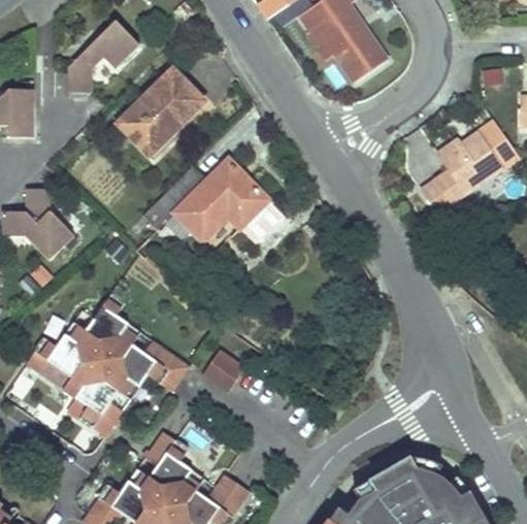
[(290,0),(260,0),(257,2),(258,4),(266,17),(290,1),(290,0)]
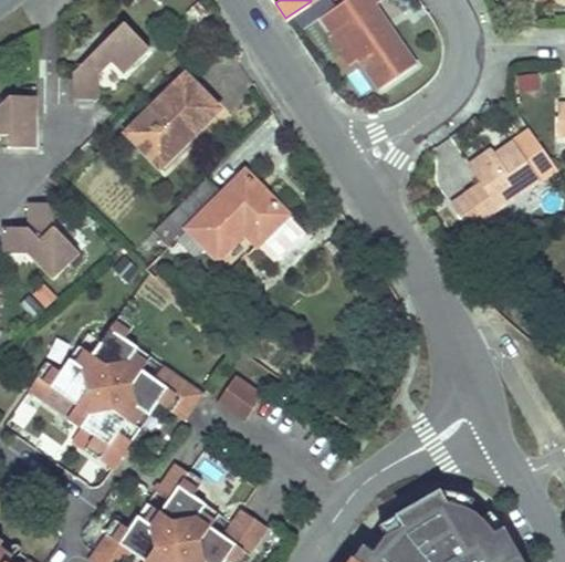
[(341,0),(320,14),(325,23),(332,31),(339,27),(358,55),(378,86),(415,63),(374,3),(378,0),(341,0)]
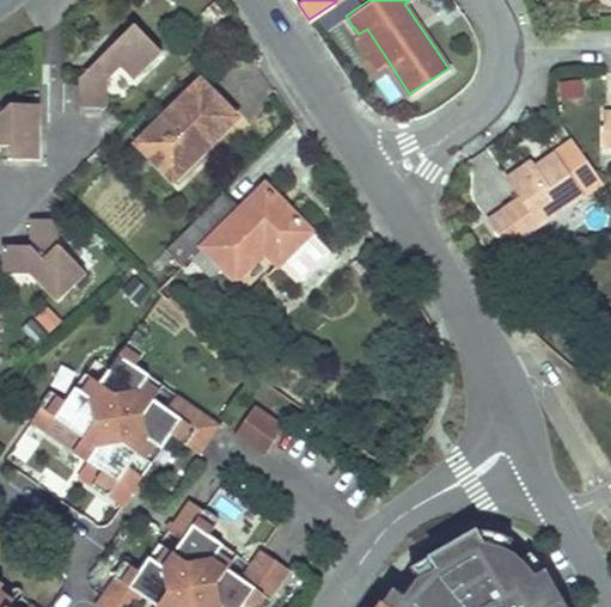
[(121,65),(134,78),(162,50),(134,23),(78,78),(78,104),(107,104),(107,78),(121,65)]
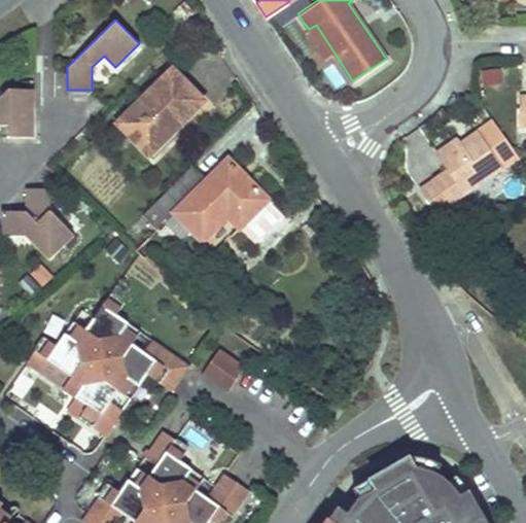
[(316,25),(309,29),(308,30),(325,58),(334,51),(316,25)]
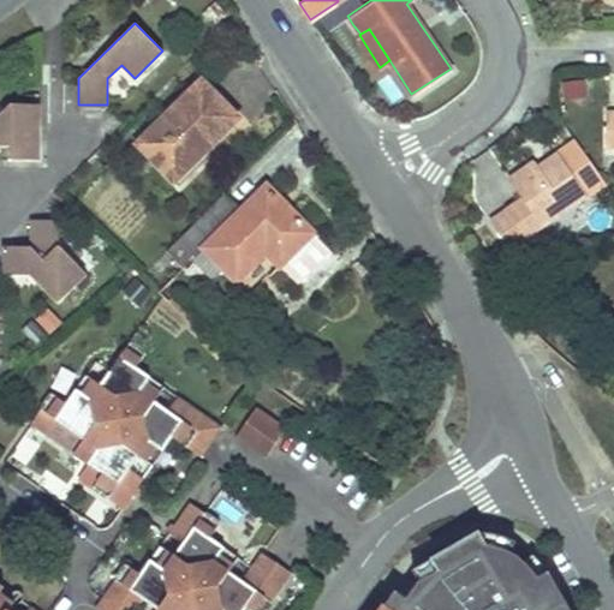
[(564,96),(589,91),(585,72),(559,77),(564,96)]
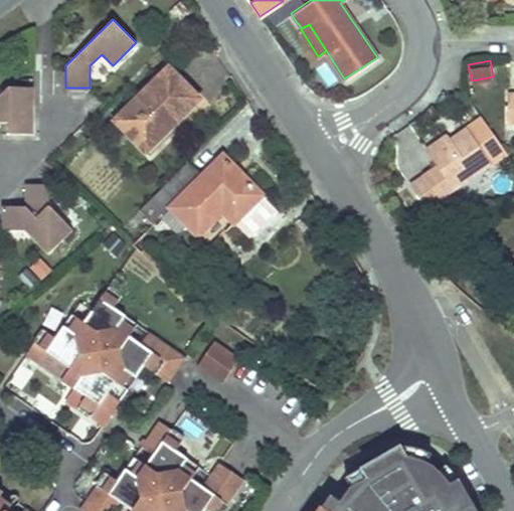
[(150,154),(176,128),(172,124),(198,98),(168,66),(115,119),(129,133),(150,154)]
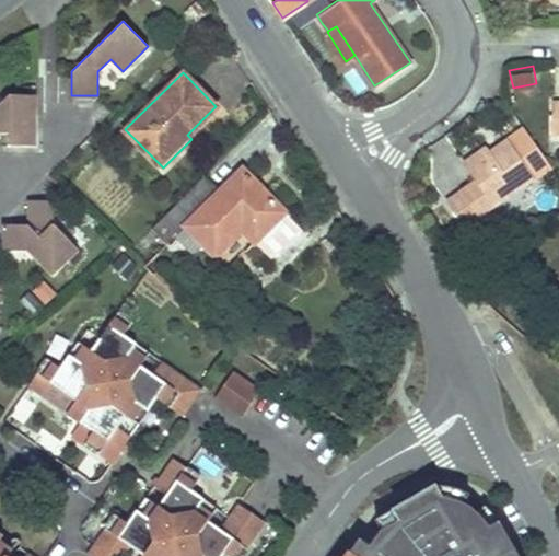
[(0,130),(10,131),(10,143),(35,143),(35,94),(10,94),(0,103),(0,130)]
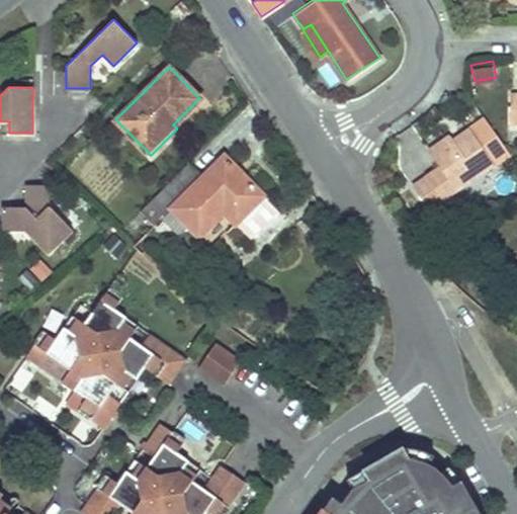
[(428,149),(440,165),(413,184),(429,208),(509,153),(484,116),(450,139),(448,135),(428,149)]
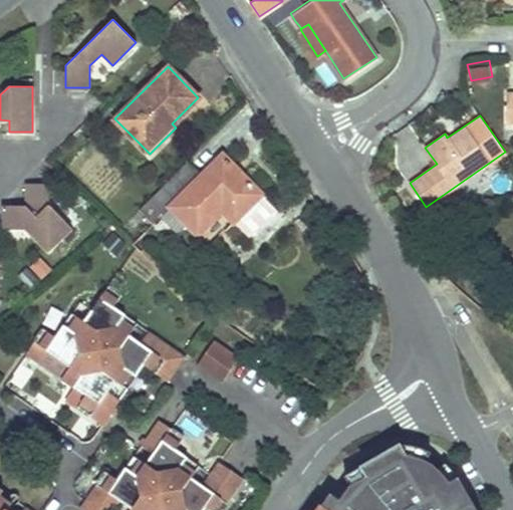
[(103,129),(117,144),(129,133),(114,118),(103,129)]
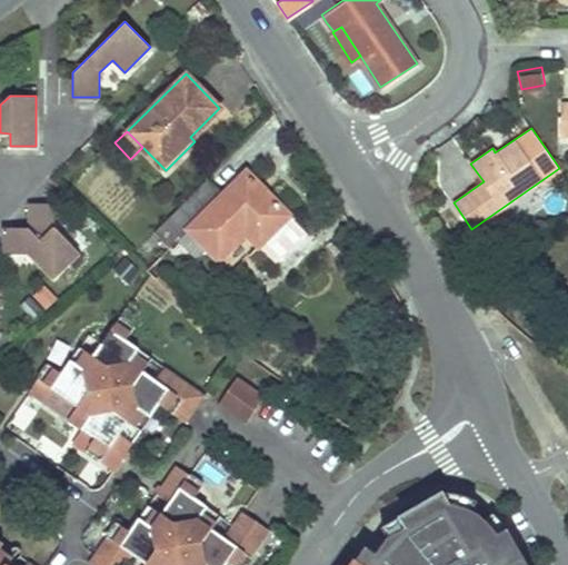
[(207,246),(212,253),(219,258),(246,231),(276,260),(306,230),(247,171),(223,194),(208,177),(153,230),(170,246),(179,238),(189,228),(207,246)]
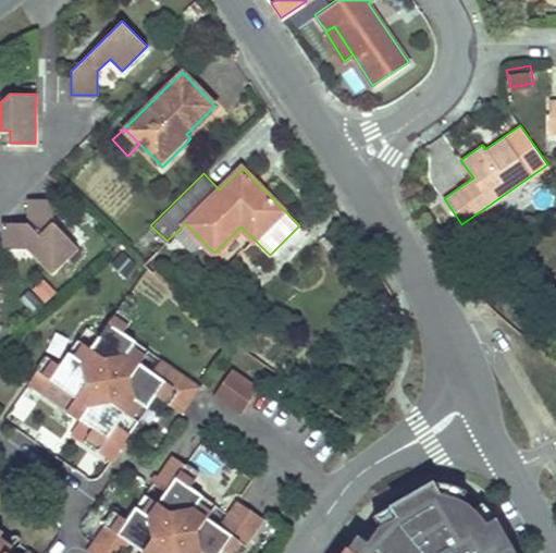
[(2,246),(26,246),(51,271),(77,246),(52,221),(53,197),(27,197),(26,221),(16,221),(3,221),(2,246)]
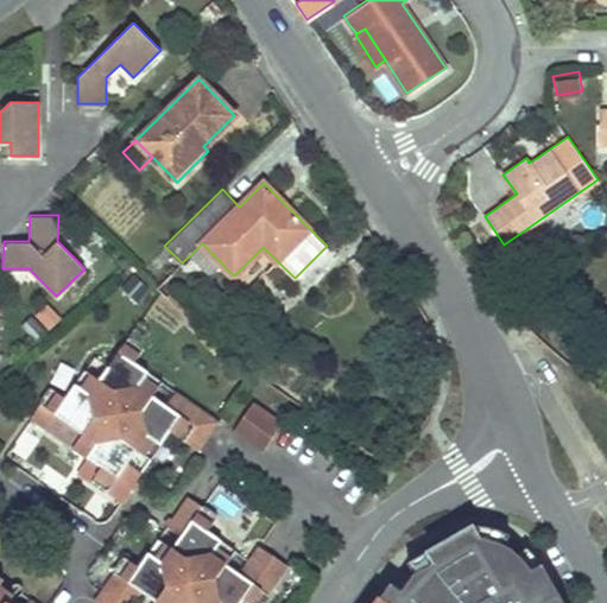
[(191,254),(210,273),(221,262),(202,243),(191,254)]
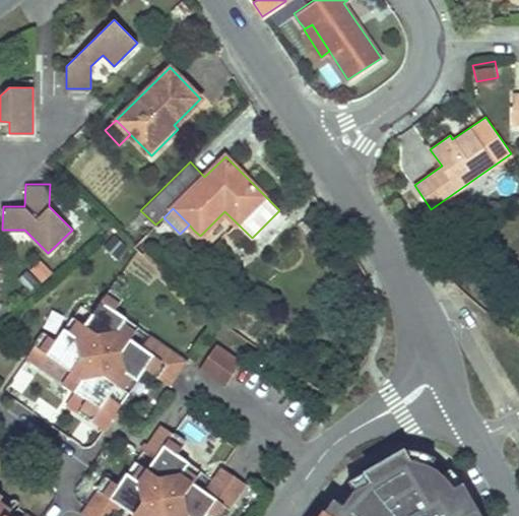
[(110,287),(84,324),(76,335),(64,327),(56,338),(44,330),(25,356),(39,366),(48,353),(71,370),(83,378),(74,390),(86,398),(78,410),(91,418),(99,407),(111,415),(120,403),(109,394),(116,383),(124,372),(137,380),(145,368),(170,384),(187,360),(149,333),(141,345),(130,337),(118,329),(126,317),(114,309),(123,296),(110,287)]
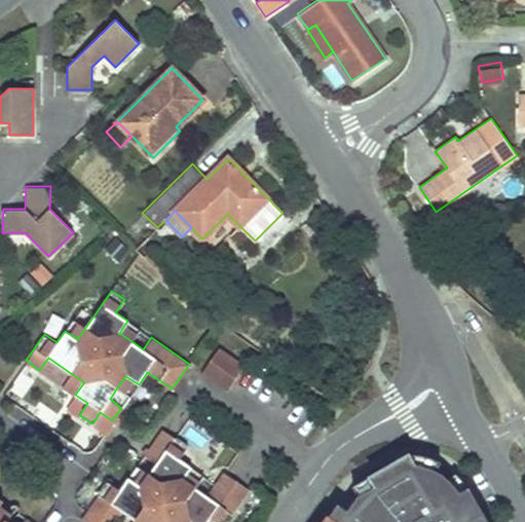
[(74,319),(65,331),(77,339),(85,328),(74,319)]
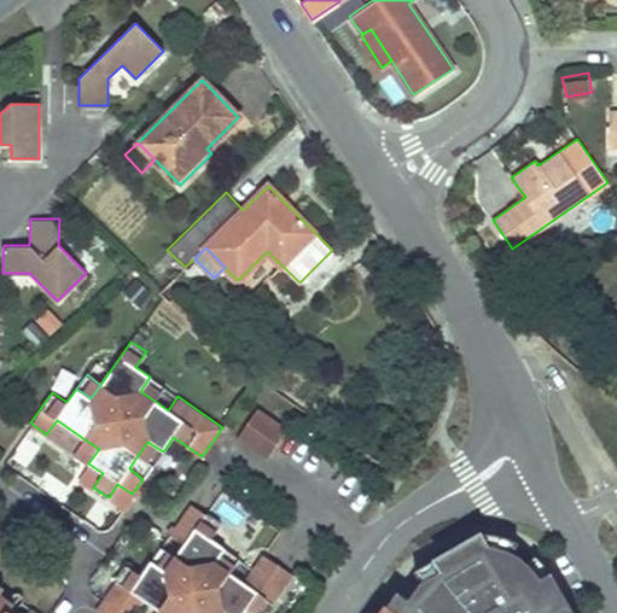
[(155,401),(164,386),(150,377),(140,391),(155,401)]
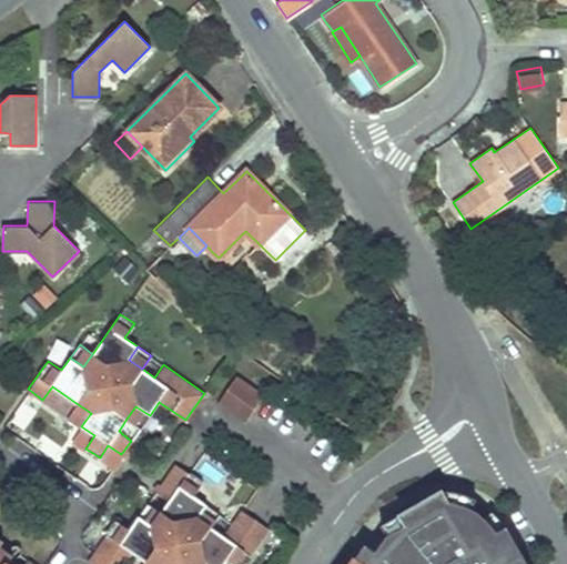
[(264,393),(251,383),(236,374),(218,401),(245,420),(264,393)]
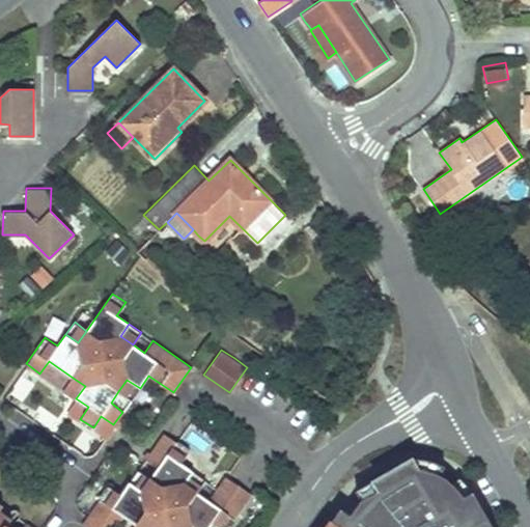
[(73,378),(49,361),(39,373),(63,390),(73,378)]
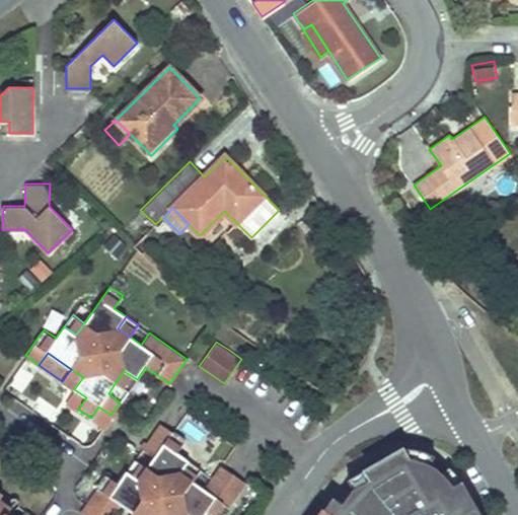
[(71,369),(62,381),(74,389),(83,377),(71,369)]
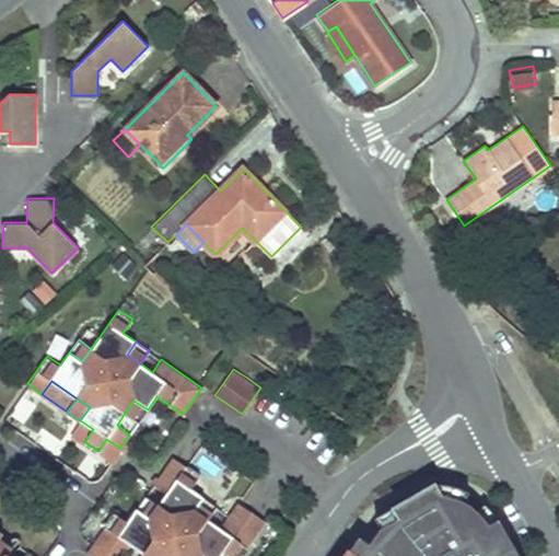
[(125,413),(138,421),(148,409),(134,401),(125,413)]
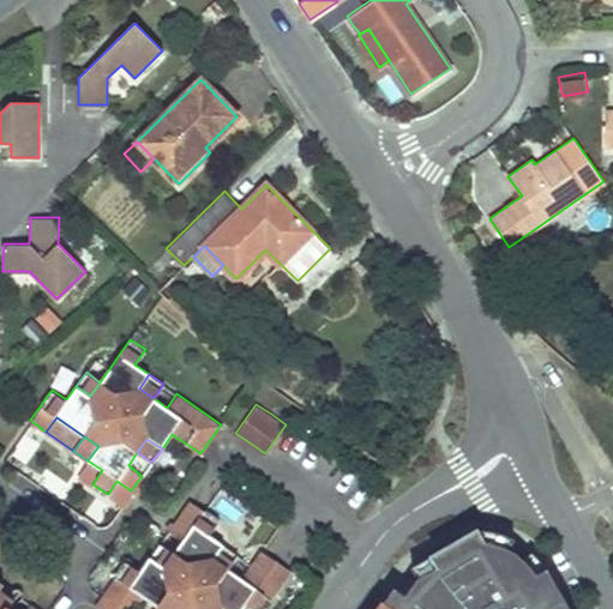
[(220,608),(241,608),(245,604),(252,608),(262,608),(289,570),(262,549),(241,578),(227,568),(214,559),(223,544),(209,535),(218,520),(188,499),(168,530),(182,540),(173,552),(163,567),(149,558),(139,571),(124,561),(94,604),(100,608),(134,608),(143,597),(158,608),(160,608),(220,608)]
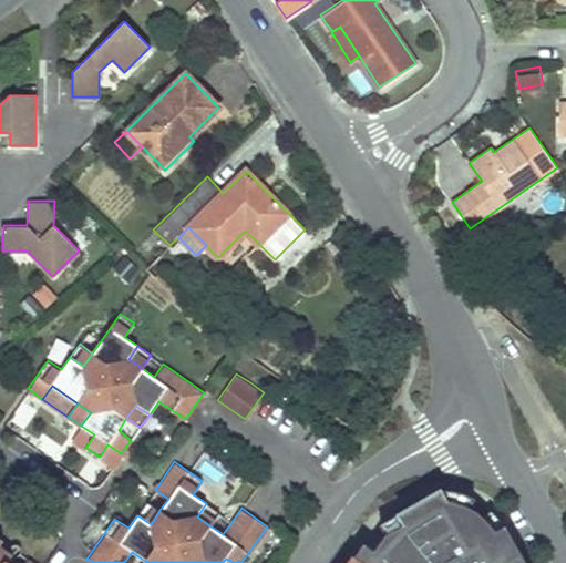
[(525,562),(504,525),(493,532),(489,526),(485,522),(481,519),(476,514),(471,510),(465,507),(461,505),(455,503),(450,502),(444,502),(438,490),(394,515),(401,525),(382,538),(371,553),(361,546),(349,562),(525,562)]
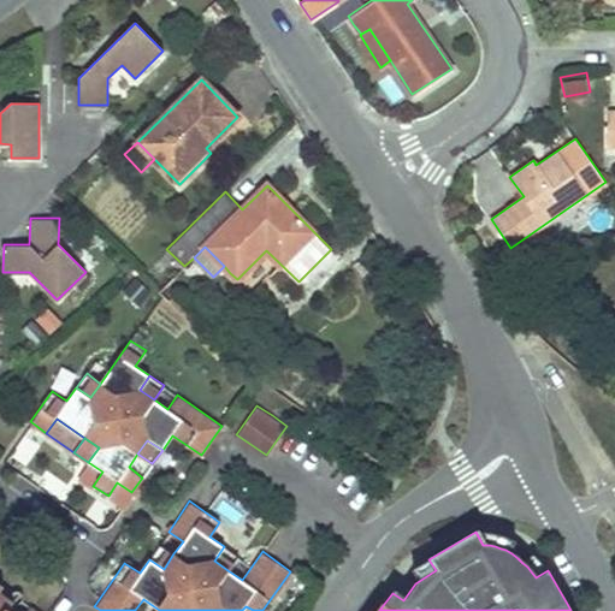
[(429,559),(475,532),(471,533),(451,537),(445,539),(424,552),(419,557),(413,565),(408,571),(392,593),(403,600),(415,583),(436,570),(429,559)]
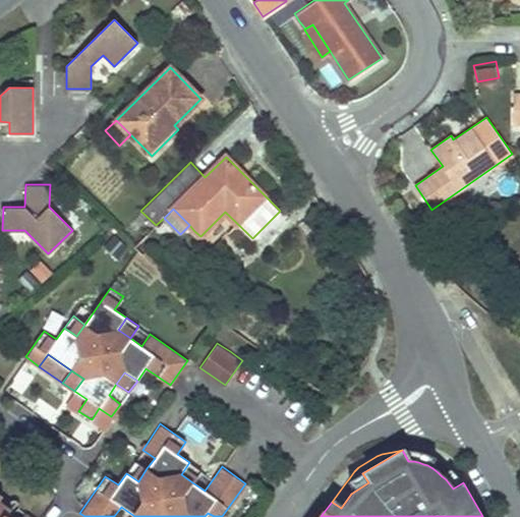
[(412,451),(402,450),(408,461),(413,461),(418,462),(423,464),(427,465),(432,468),(438,472),(442,476),(446,479),(449,483),(453,489),(463,482),(458,475),(448,466),(428,455),(412,451)]
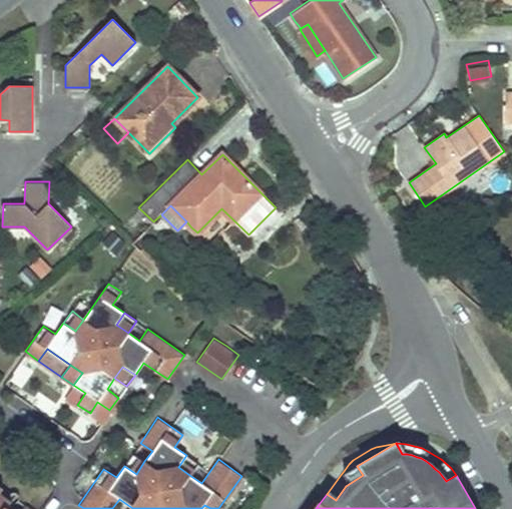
[(144,461),(133,453),(124,466),(136,474),(144,461)]
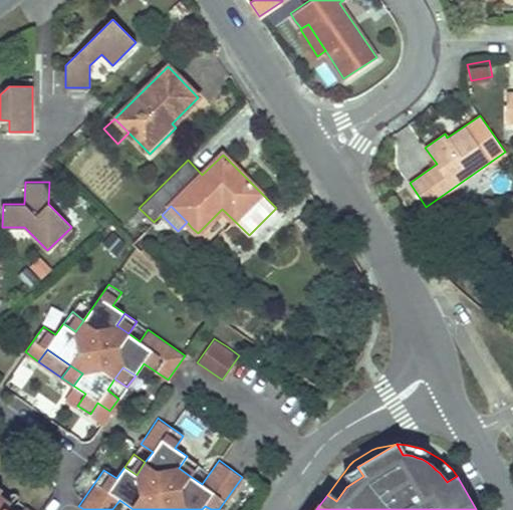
[(190,476),(198,464),(187,456),(179,468),(190,476)]
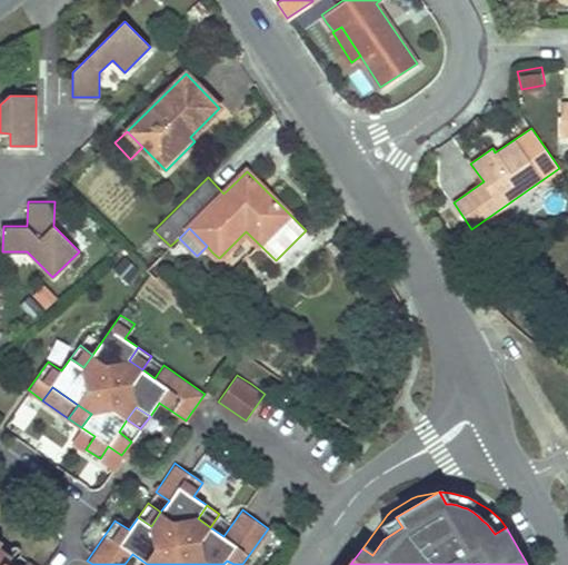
[(0,564),(33,564),(26,559),(21,564),(6,564),(5,564),(0,561),(0,543),(1,542),(0,541),(0,564)]
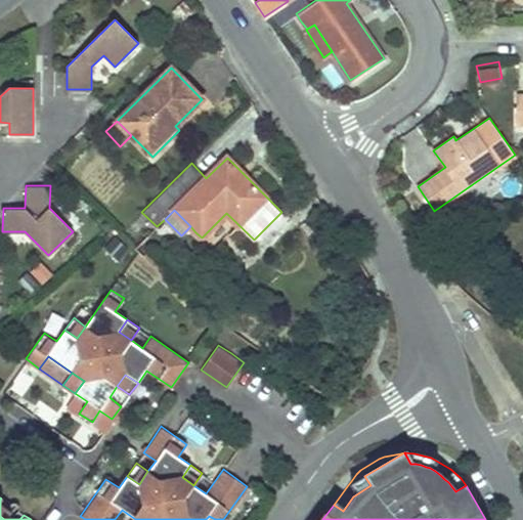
[(0,516),(4,519),(13,507),(1,499),(0,500),(0,516)]
